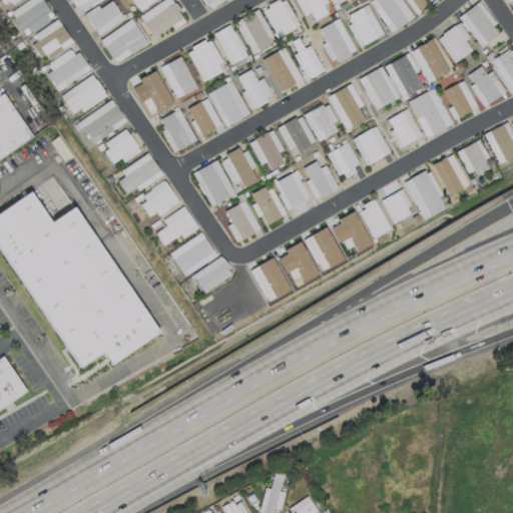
[(28,0),(10,10),(23,35),(52,20),(41,0),(28,0)]
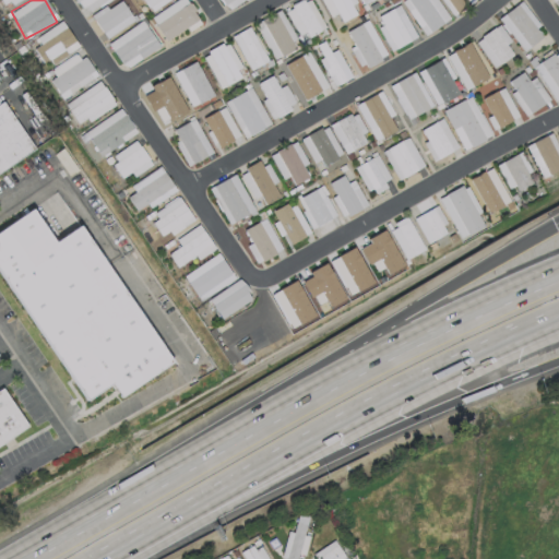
[(96,0),(83,9),(78,0),(96,0)]
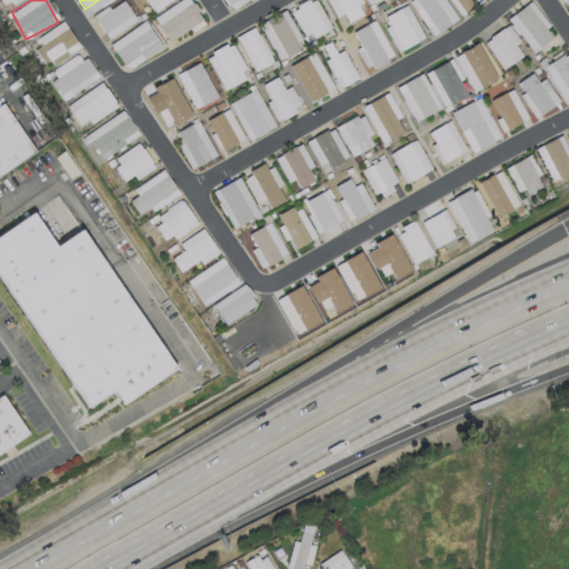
[(165,0),(151,9),(145,0),(165,0)]
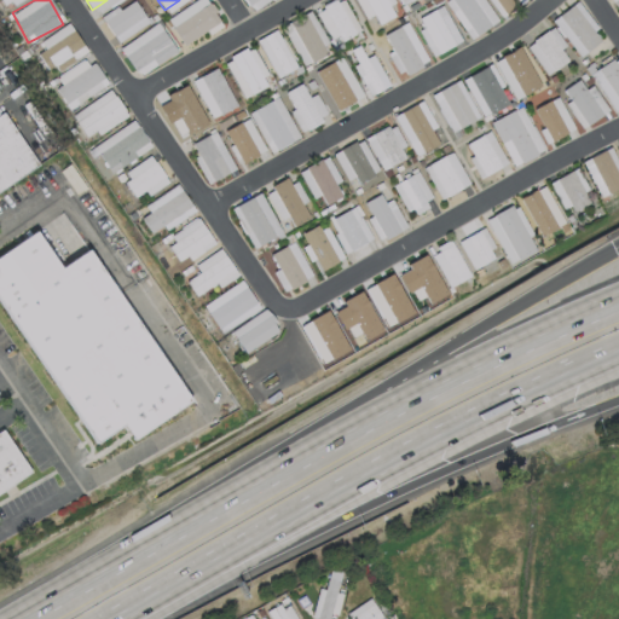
[(244,0),(253,11),(268,0),(244,0)]
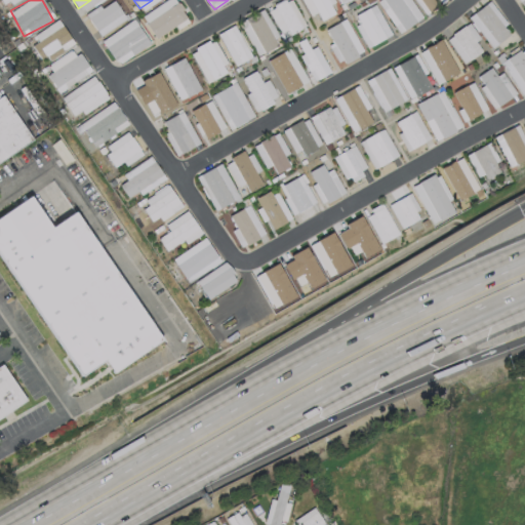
[(285,0),(301,31),(290,37),(274,7),(285,0)]
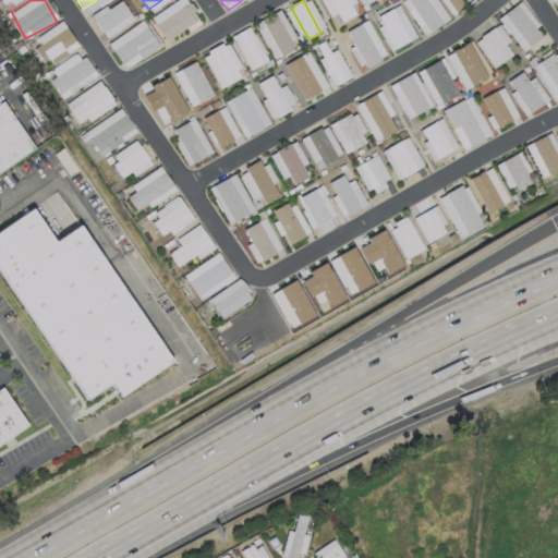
[(347,0),(356,15),(342,23),(329,0),(347,0)]
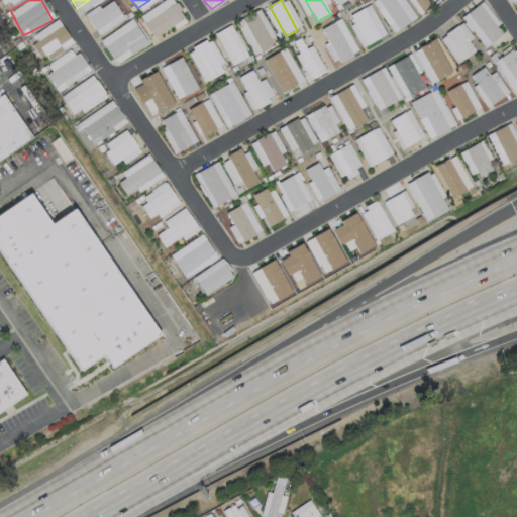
[(395,0),(410,22),(398,30),(377,0),(395,0)]
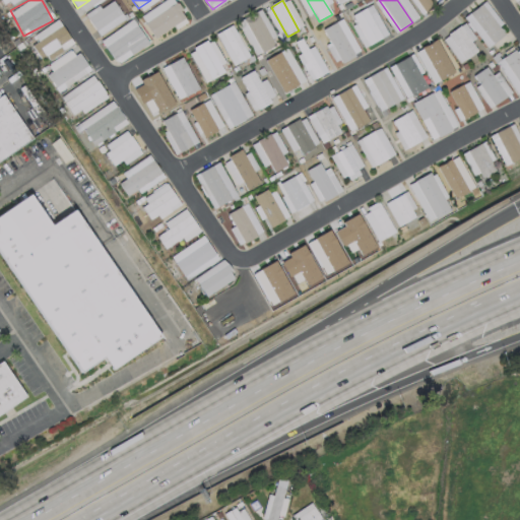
[(435,0),(438,4),(425,13),(414,0),(435,0)]
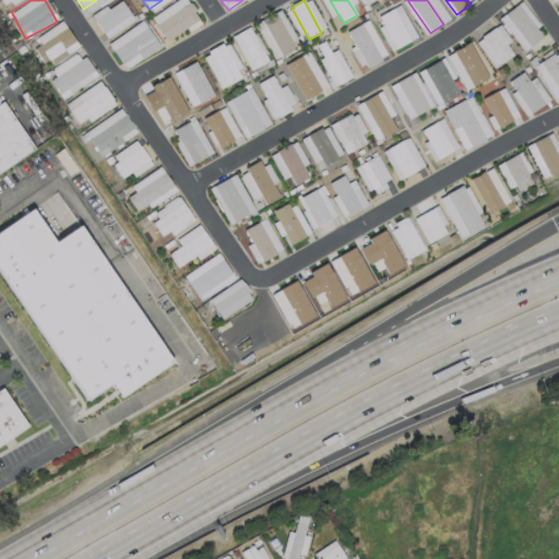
[(131,15),(104,34),(94,20),(122,1),(131,15)]
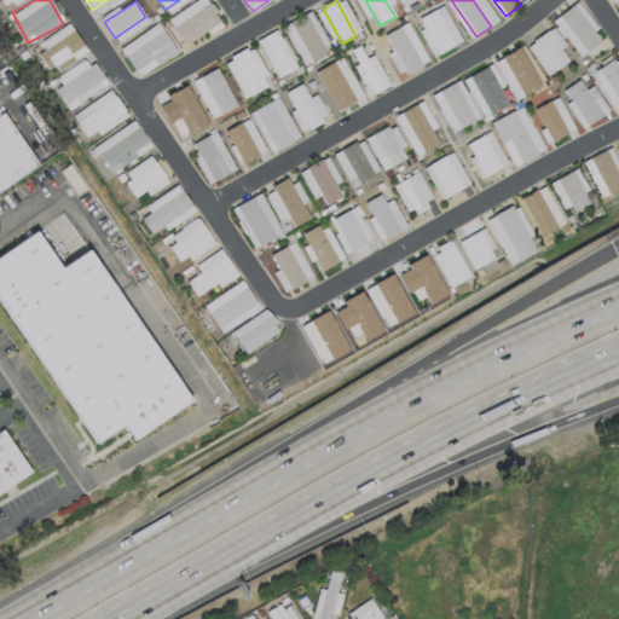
[(207,28),(185,44),(175,29),(206,7),(213,3),(223,17),(207,28)]
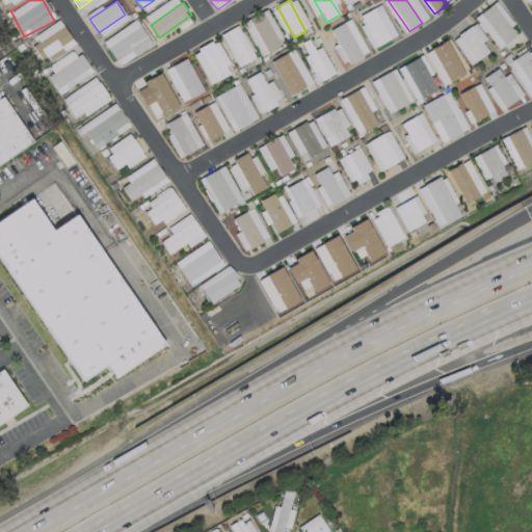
[(516,36),(504,46),(480,15),(493,5),(516,36)]
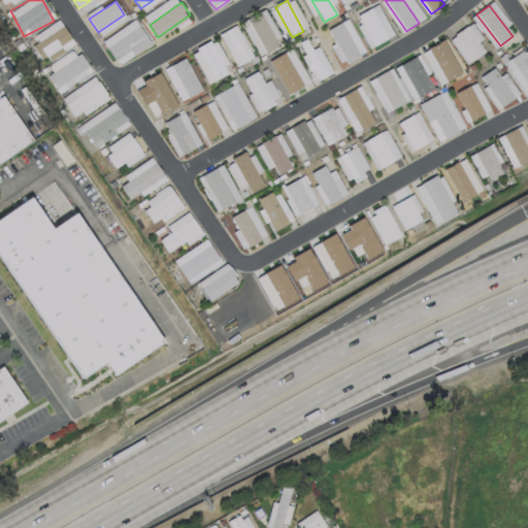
[(388,39),(374,46),(358,17),(371,8),(388,39)]
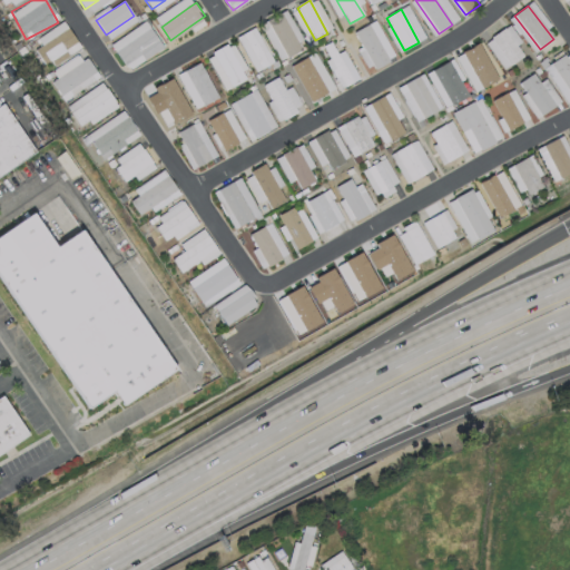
[(302,50),(287,59),(266,21),(282,13),(302,50)]
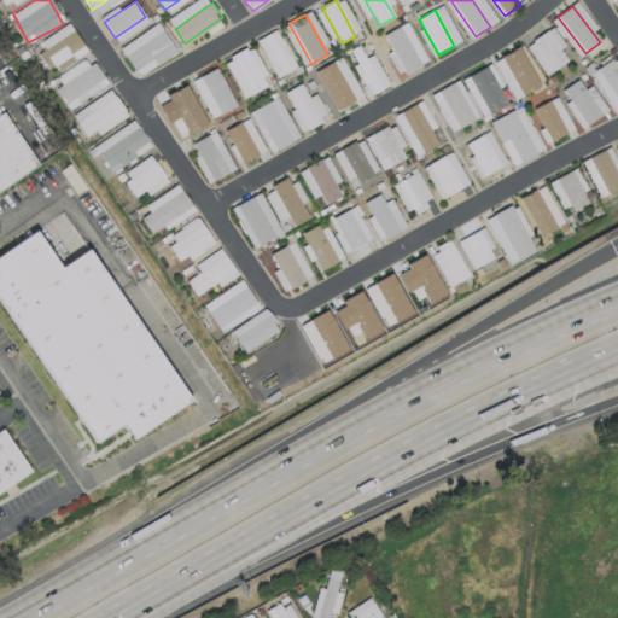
[(164,29),(157,34),(152,27),(161,22),(164,29)]
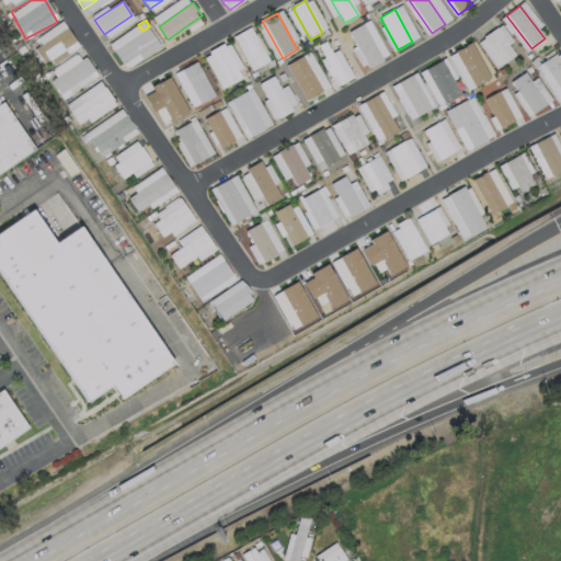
[(78,46),(53,64),(49,58),(43,63),(33,48),(39,44),(35,37),(60,21),(78,46)]
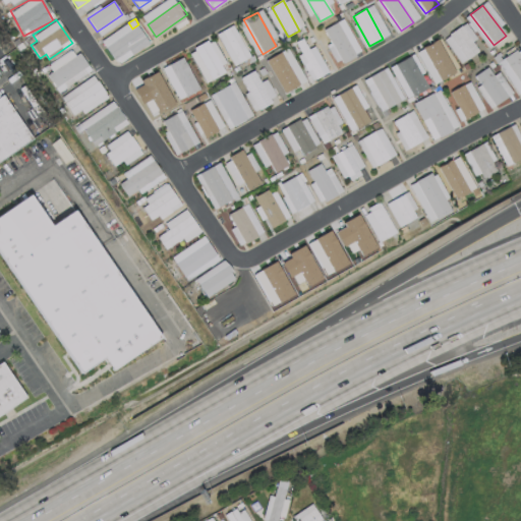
[(356,57),(343,64),(324,31),(337,22),(356,57)]
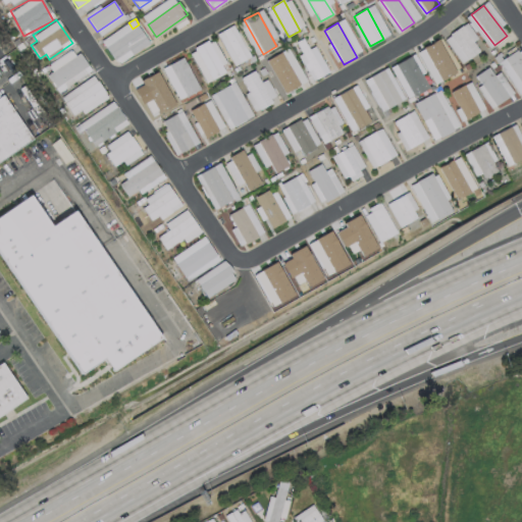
[(149,45),(133,55),(129,50),(114,60),(106,48),(137,27),(149,45)]
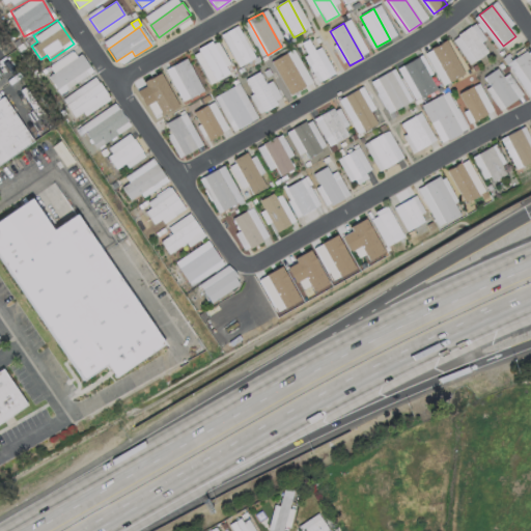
[(487,53),(475,61),(457,35),(470,27),(487,53)]
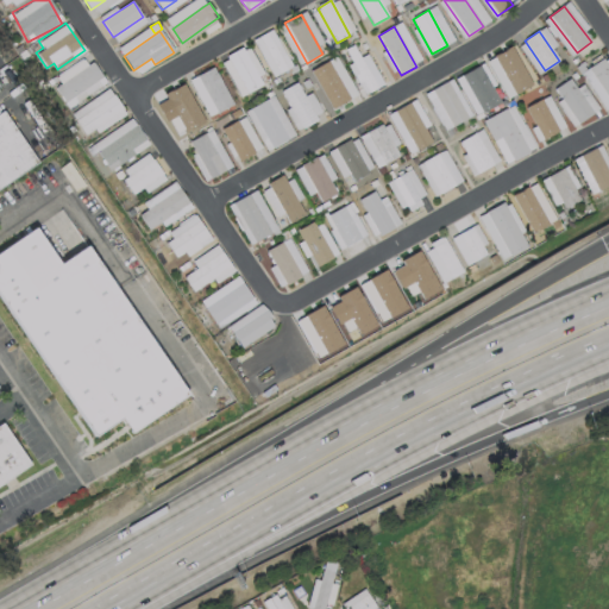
[(288,70),(280,75),(258,38),(267,33),(288,70)]
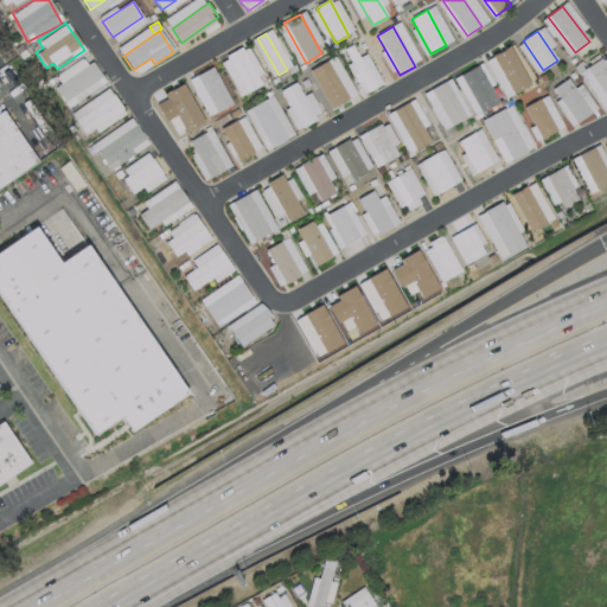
[(352,45),(376,89),(368,94),(362,82),(358,84),(353,76),(357,74),(344,50),(352,45)]
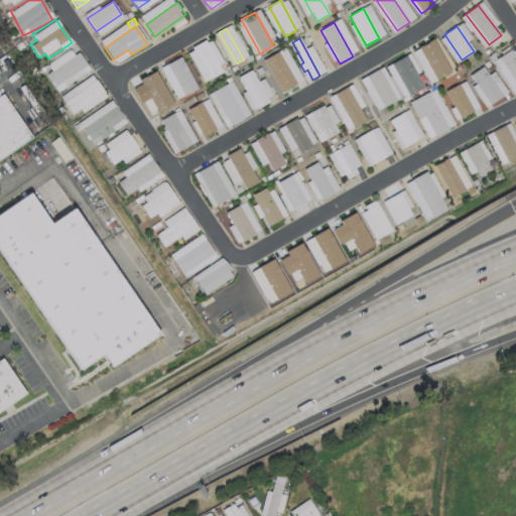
[(448,73),(435,80),(417,46),(430,39),(448,73)]
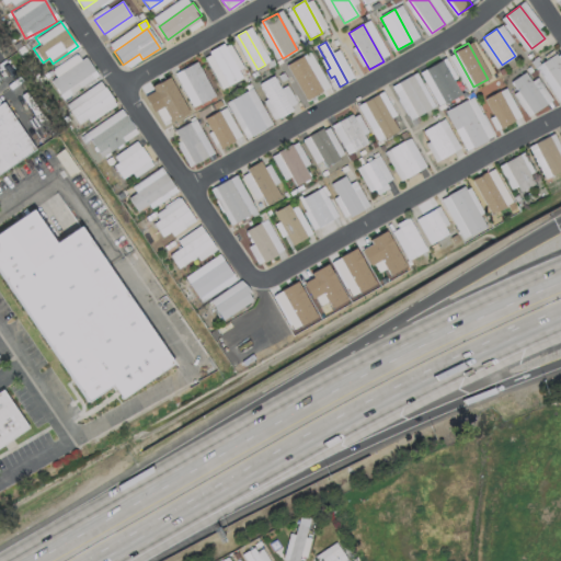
[(242,79),(228,87),(208,53),(222,44),(242,79)]
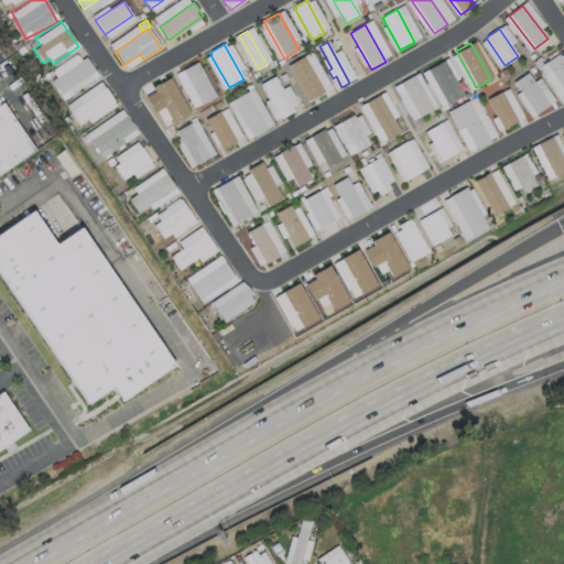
[(97,75),(62,99),(58,95),(60,94),(51,80),(55,77),(51,71),(76,53),(79,60),(84,56),(97,75)]
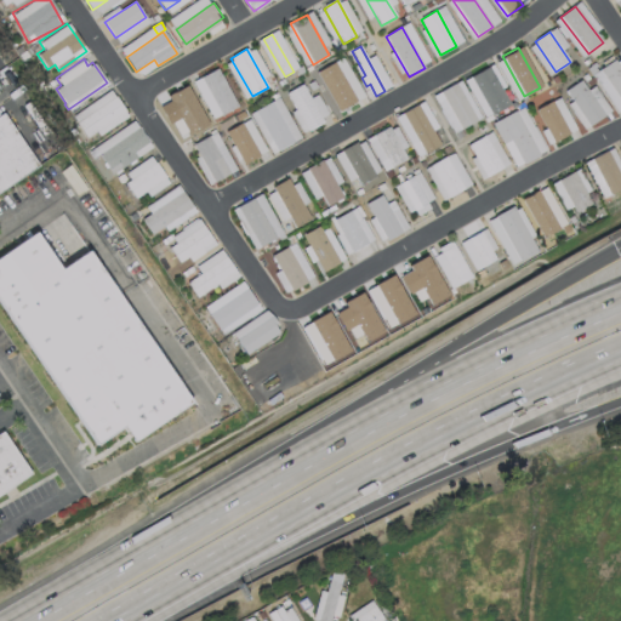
[(620,69),(620,101),(600,70),(615,61),(620,69)]
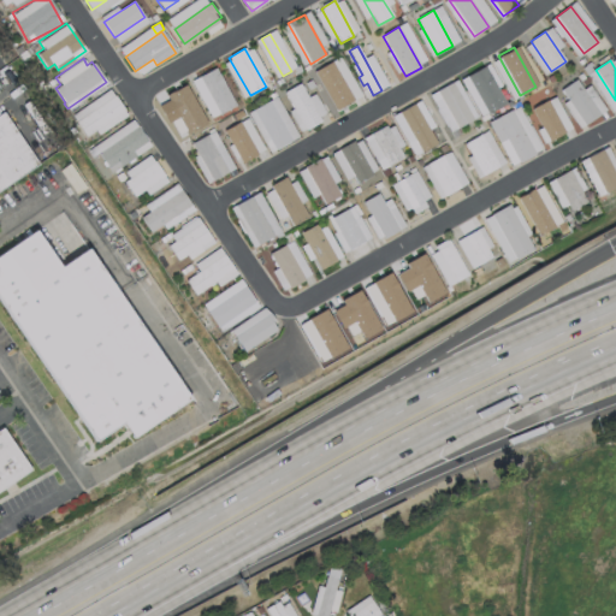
[(355,104),(339,113),(318,73),(333,65),(355,104)]
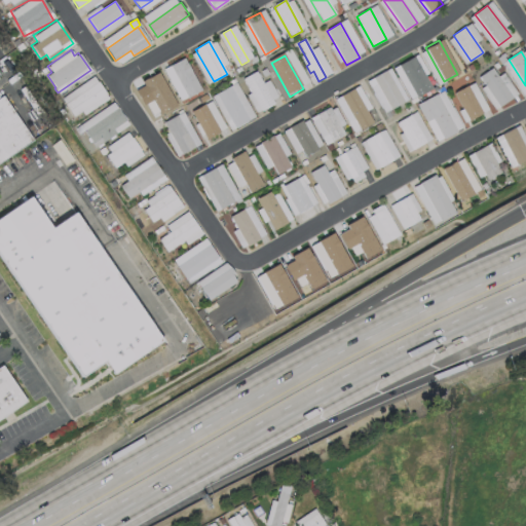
[(433,89),(417,99),(399,66),(414,58),(433,89)]
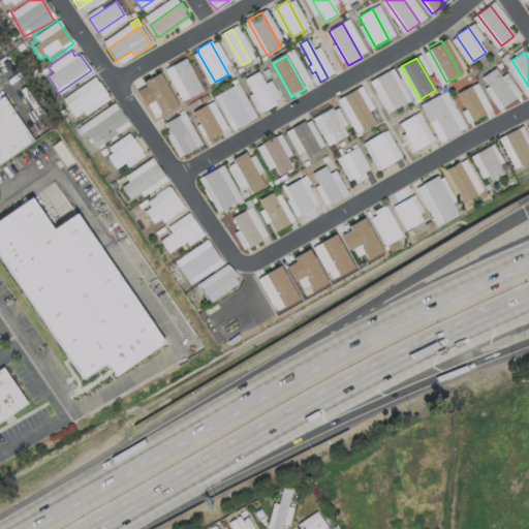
[(203,91),(189,99),(177,78),(172,67),(177,64),(185,59),(203,91)]
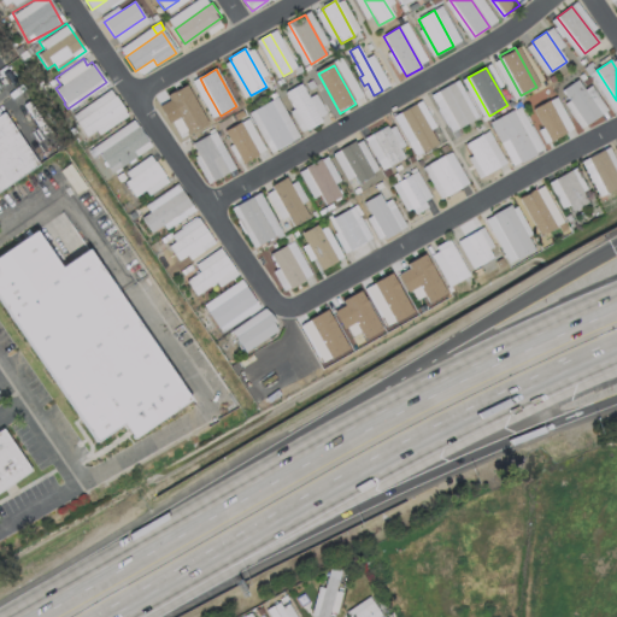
[(316,88),(310,90),(306,84),(312,81),(316,88)]
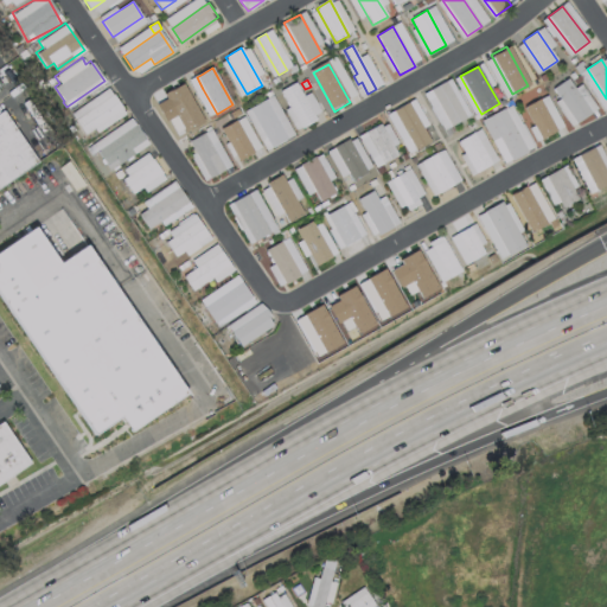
[(592,114),(577,123),(554,89),(568,80),(592,114)]
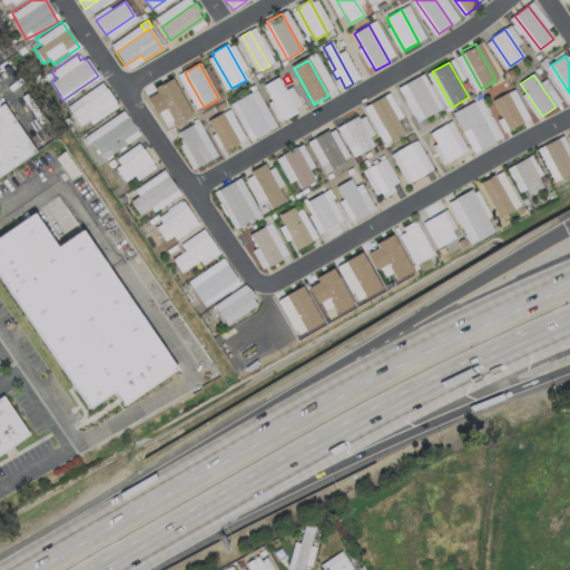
[(438,111),(423,119),(403,85),(419,77),(438,111)]
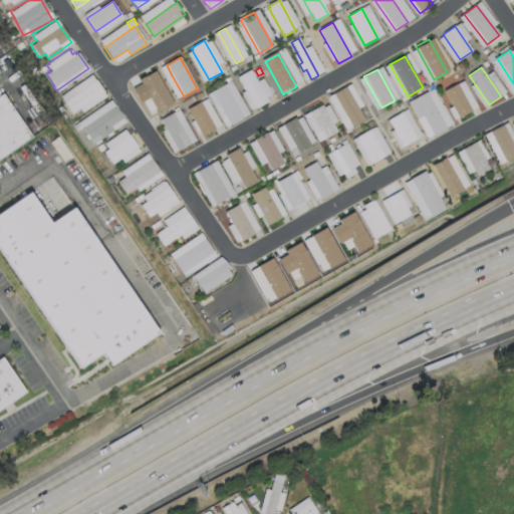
[(268,102),(255,109),(237,77),(250,70),(268,102)]
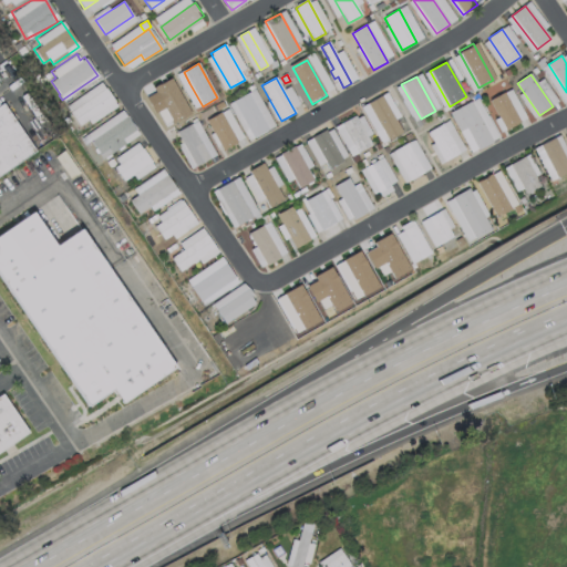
[(184,119),(169,126),(147,88),(162,80),(184,119)]
